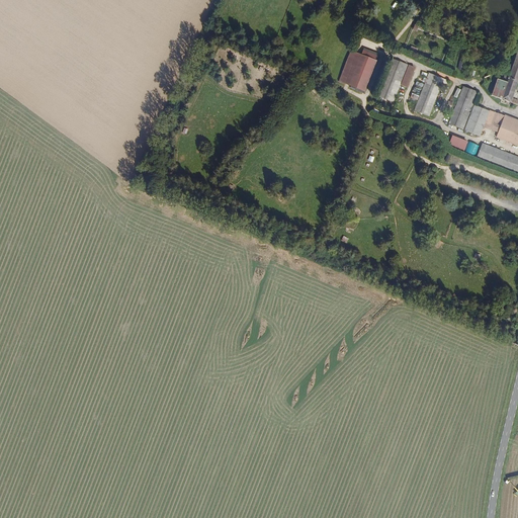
[(366,47),(364,51),(353,47),(340,77),(352,82),(352,84),(356,86),(357,84),(364,87),(379,53),(366,47)]
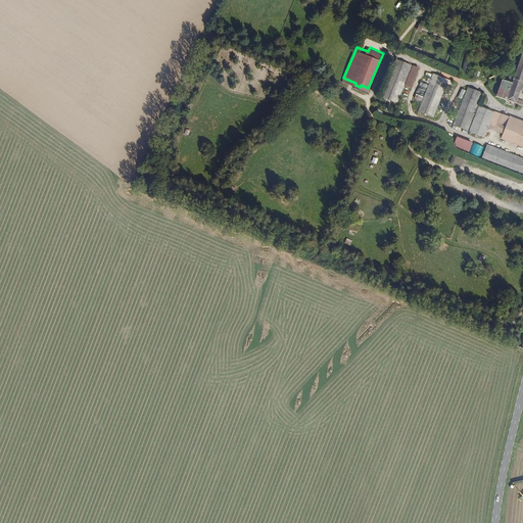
[(522,51),(515,78),(511,76),(509,82),(513,84),(511,90),(504,87),(500,98),(522,106),(522,105),(522,100),(518,99),(522,84),(522,51)]
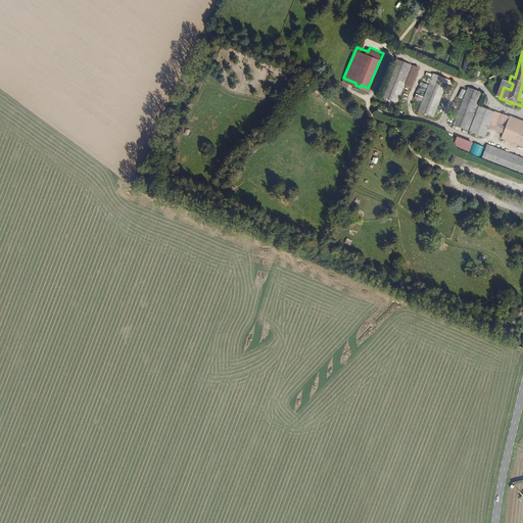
[(398,100),(414,62),(399,56),(383,94),(398,100)]
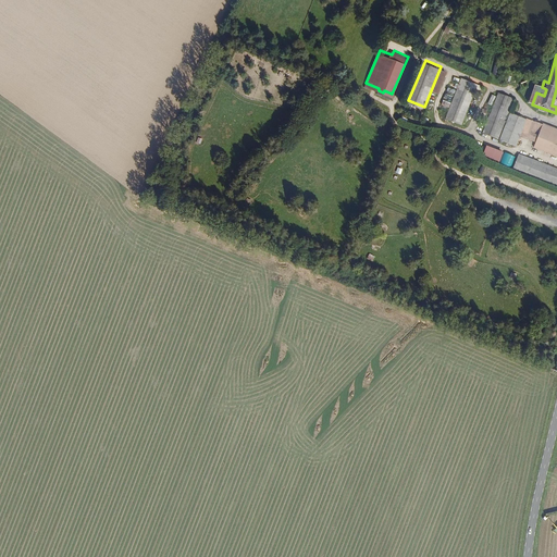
[(480,89),(482,84),(462,76),(446,116),(461,123),(477,87),(480,89)]
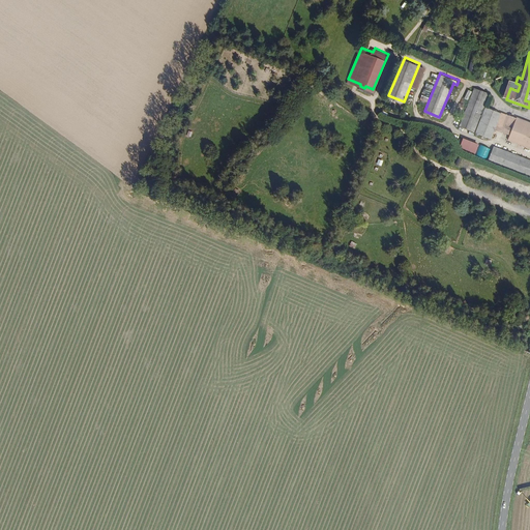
[(474,130),(490,93),(475,87),(460,125),(474,130)]
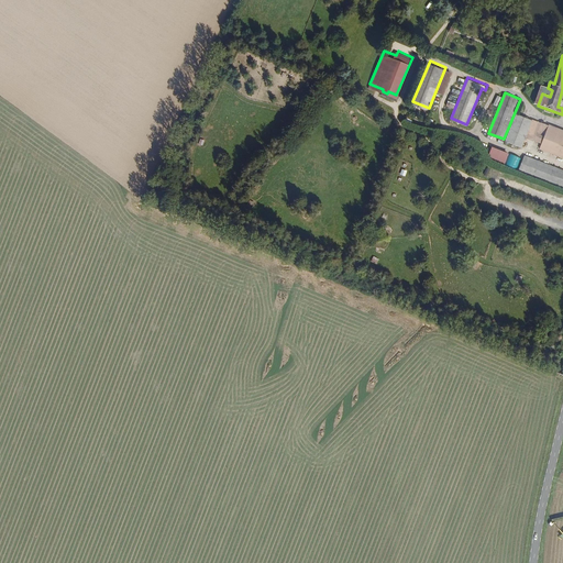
[(494,105),(498,107),(503,98),(498,96),(494,105)]
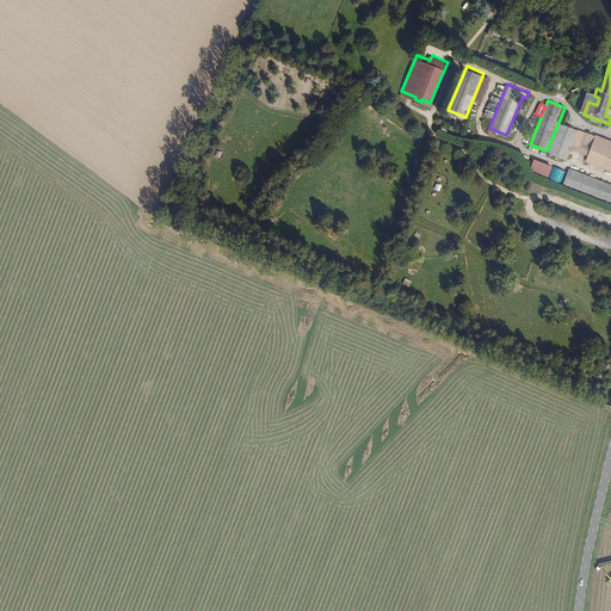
[(580,146),(585,133),(561,122),(549,152),(566,159),(573,143),(580,146)]
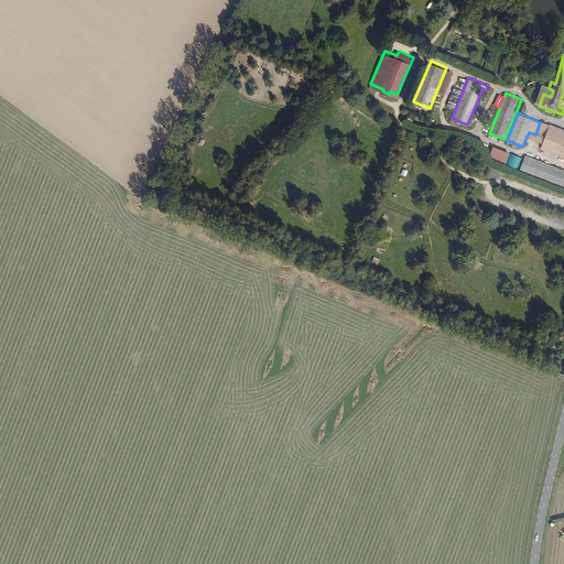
[(563,131),(550,126),(542,148),(563,156),(563,131)]
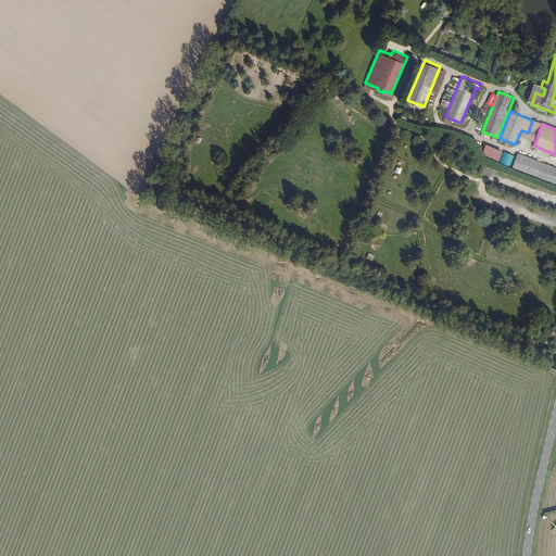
[(487,144),(483,154),(500,161),(503,151),(487,144)]
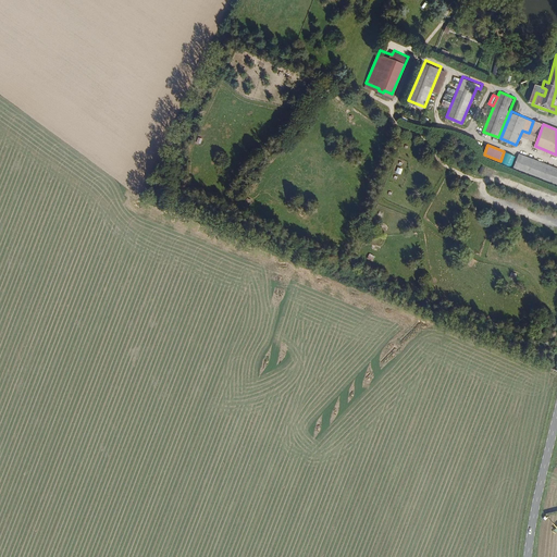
[(556,185),(556,168),(520,152),(514,168),(556,185)]
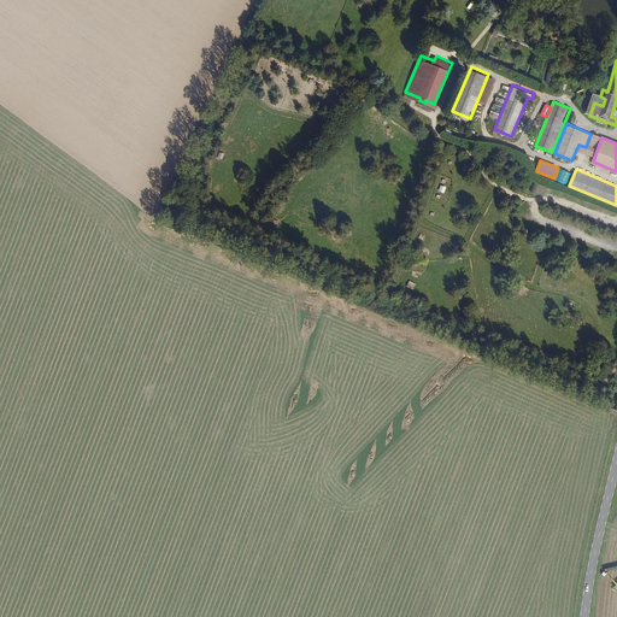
All buildings are outlined.
